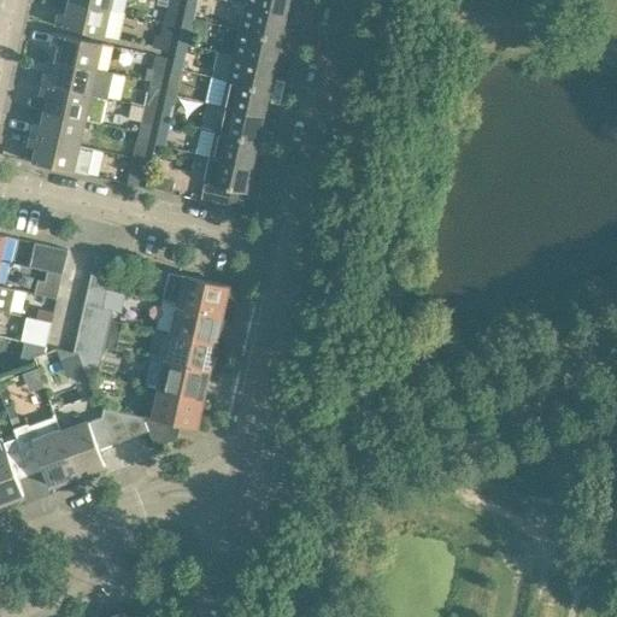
[(69,0),(69,1),(110,10),(112,0),(69,0)]
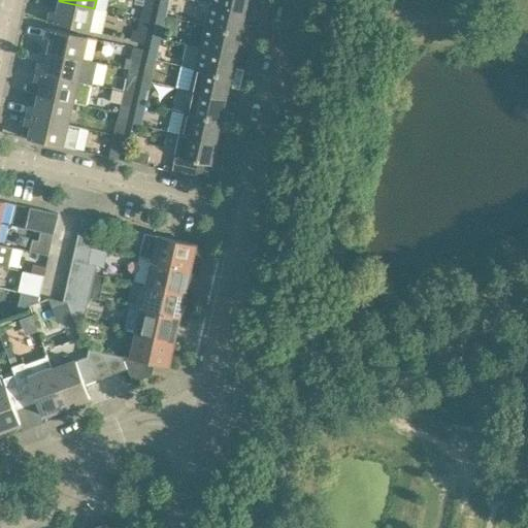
[(152,11),(154,0),(144,0),(143,9),(152,11)]
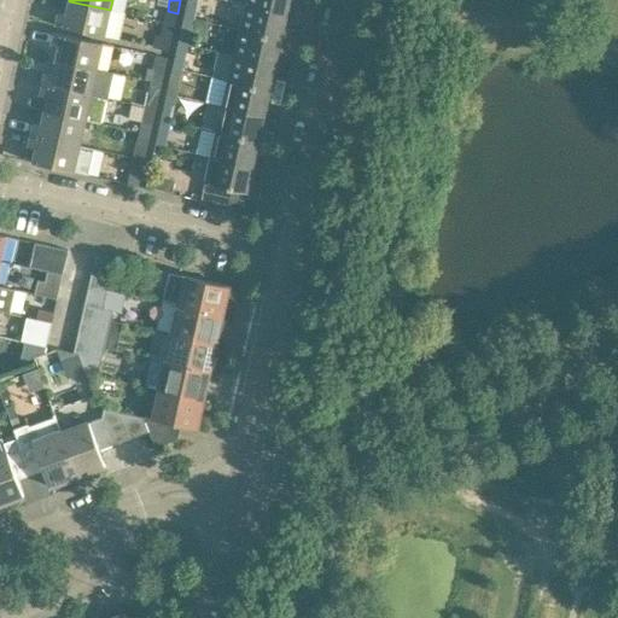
[(246,0),(245,5),(290,15),(293,1),(303,4),(303,0),(246,0)]
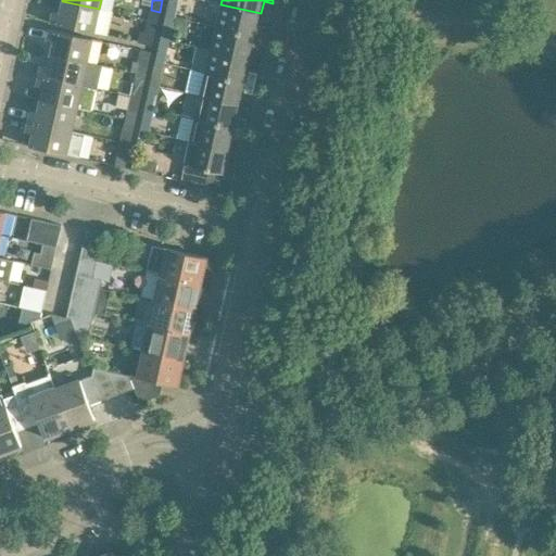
[(95,33),(99,9),(62,1),(60,13),(52,12),(50,23),(95,33)]
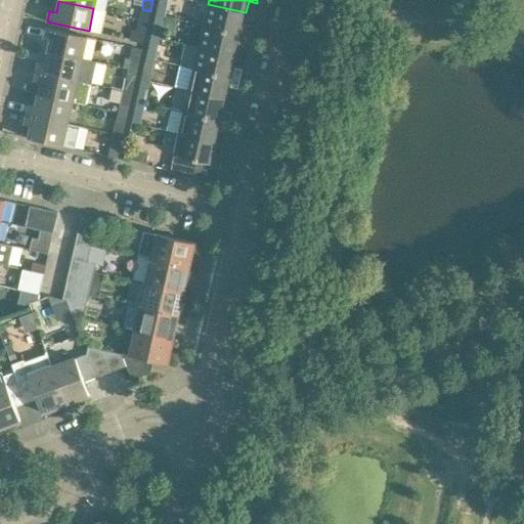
[(159,3),(156,15),(165,16),(167,5),(159,3)]
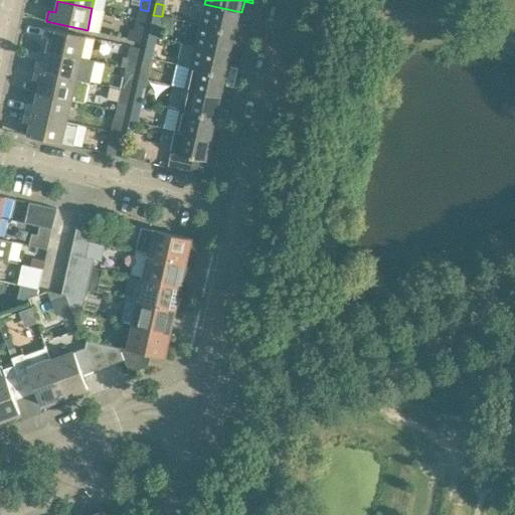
[(239,24),(241,12),(204,4),(199,25),(245,35),(247,25),(239,24)]
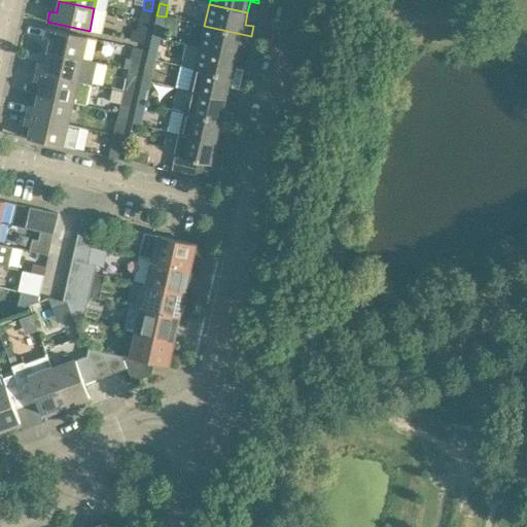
[(163,29),(166,16),(156,15),(154,27),(163,29)]
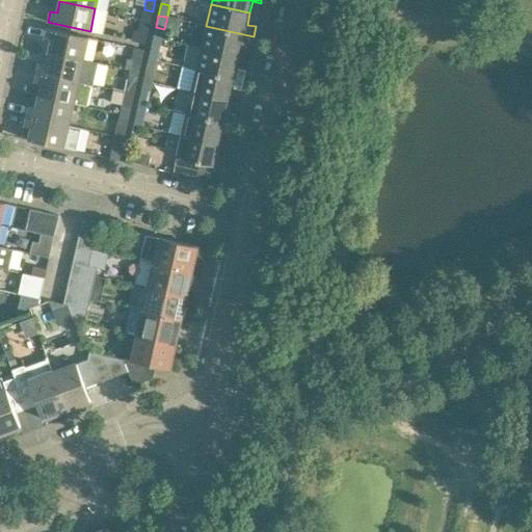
[(206,26),(202,48),(240,56),(242,45),(251,47),(254,36),(206,26)]
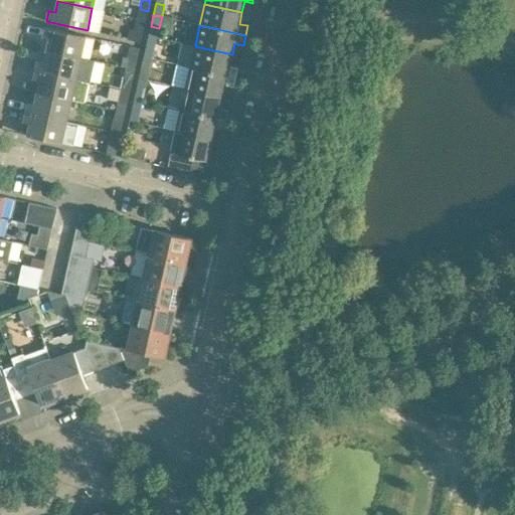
[(49,38),(46,50),(80,58),(86,36),(45,27),(43,37),(49,38)]
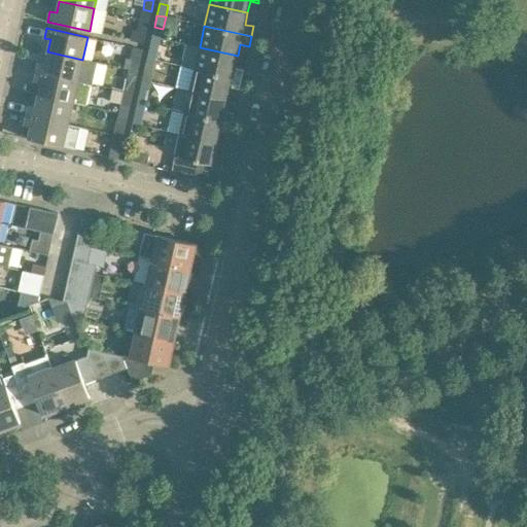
[(144,43),(147,31),(139,29),(138,31),(133,30),(131,40),(144,43)]
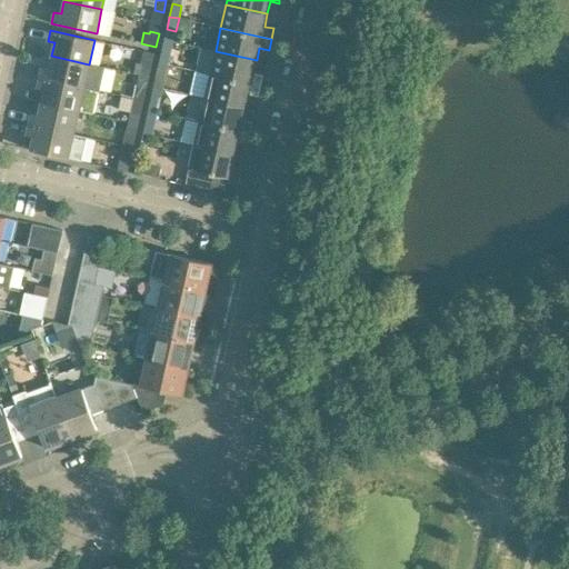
[(162,50),(159,63),(168,66),(171,52),(162,50)]
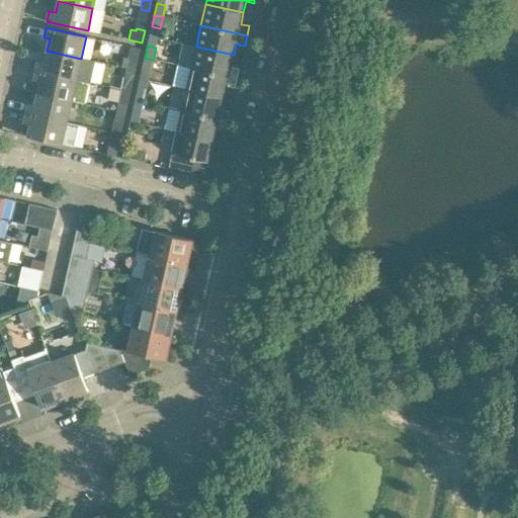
[(141,49),(133,47),(130,59),(138,61),(141,49)]
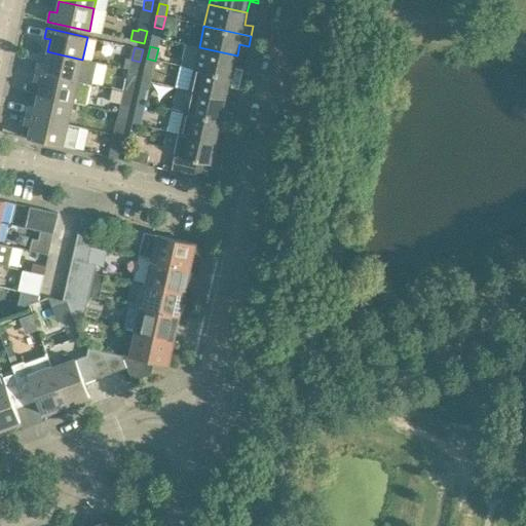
[(234,68),(237,55),(199,47),(194,69),(240,79),(243,70),(234,68)]
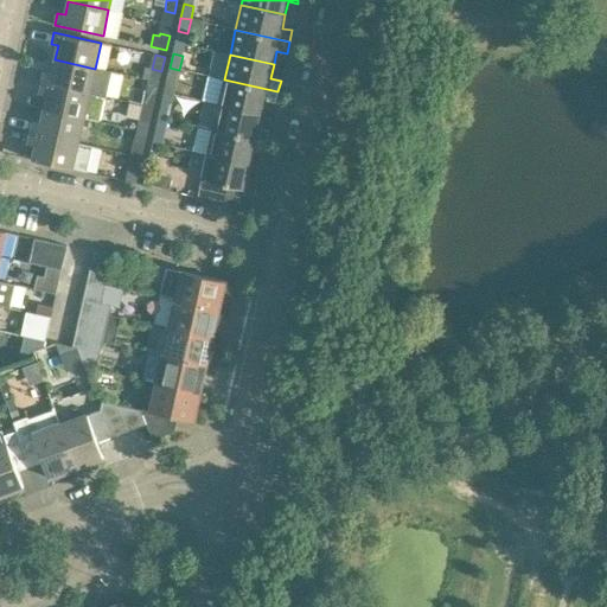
[(44,71),(42,83),(90,94),(95,69),(55,59),(52,74),(44,71)]
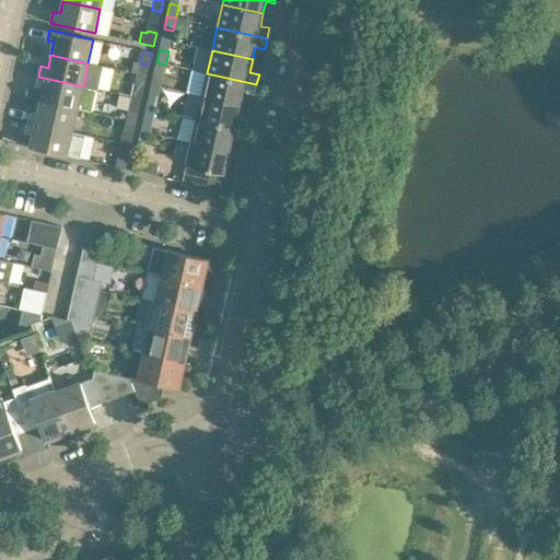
[(156,62),(151,83),(161,85),(165,65),(156,62)]
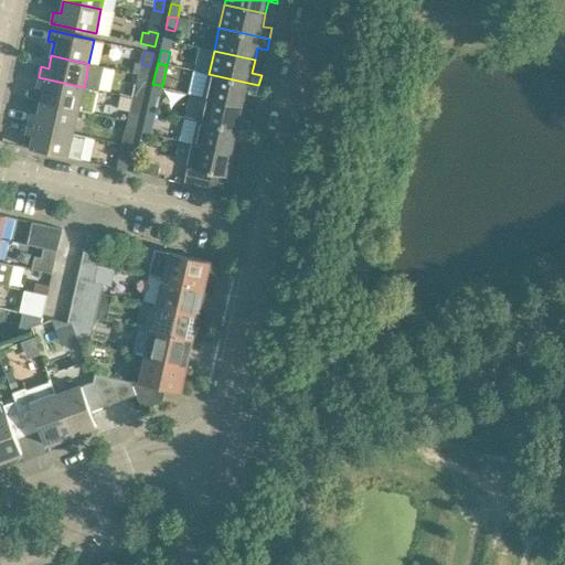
[(209,74),(203,97),(244,106),(247,94),(256,96),(258,85),(209,74)]
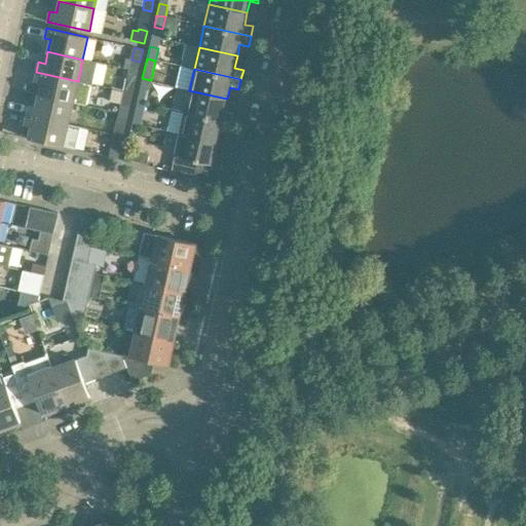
[(40,82),(38,95),(73,103),(86,106),(91,84),(78,81),(36,72),(34,81),(40,82)]
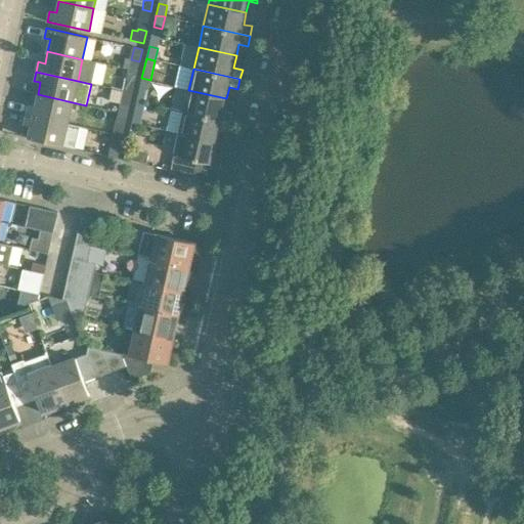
[(126,79),(124,91),(132,93),(135,81),(126,79)]
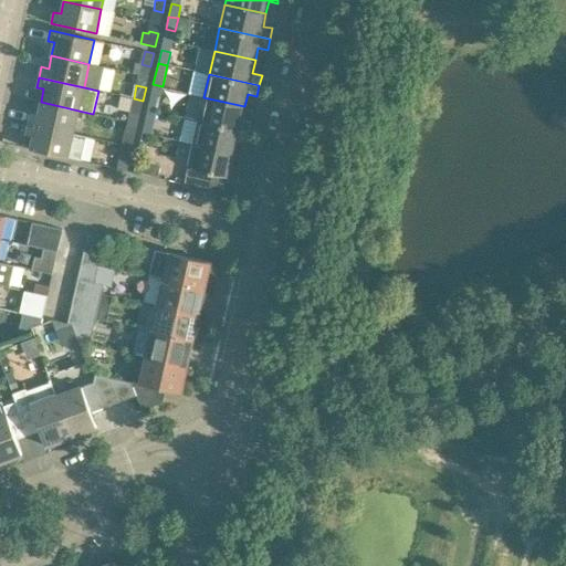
[(150,96),(147,109),(157,112),(159,98),(150,96)]
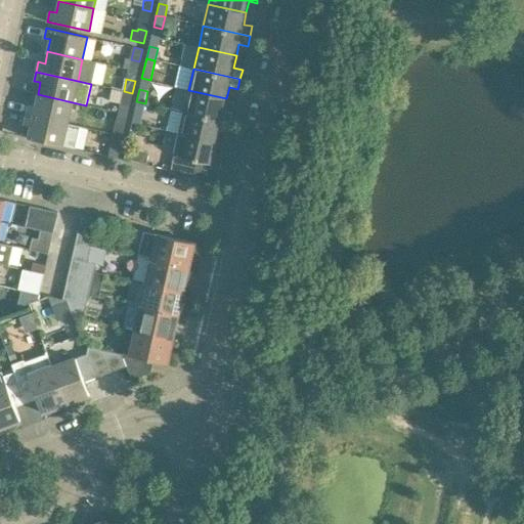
[(224,111),(226,98),(188,90),(183,112),(230,122),(232,113),(224,111)]
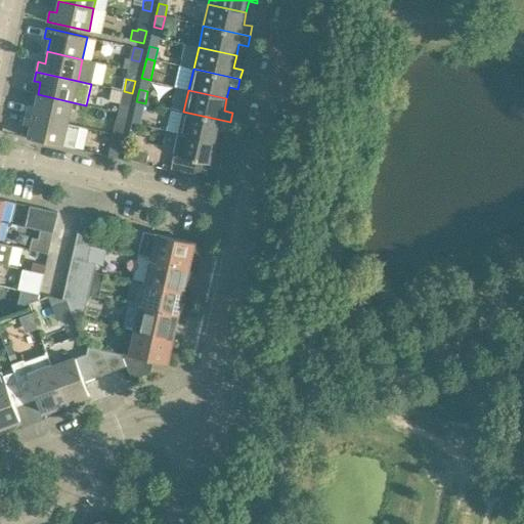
[(129,105),(132,93),(124,91),(121,103),(129,105)]
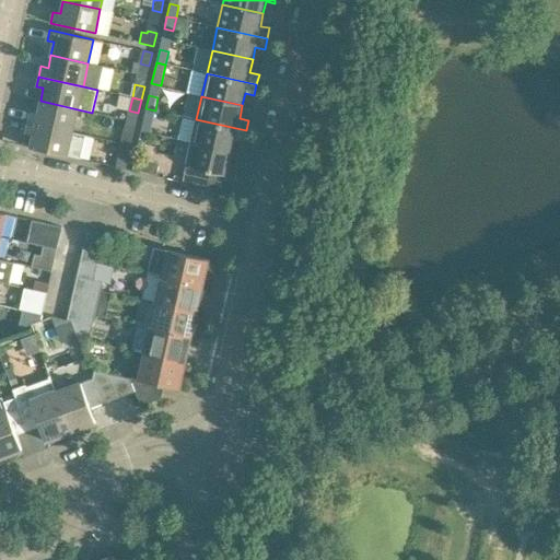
[(31,112),(28,123),(72,132),(78,109),(41,101),(37,114),(31,112)]
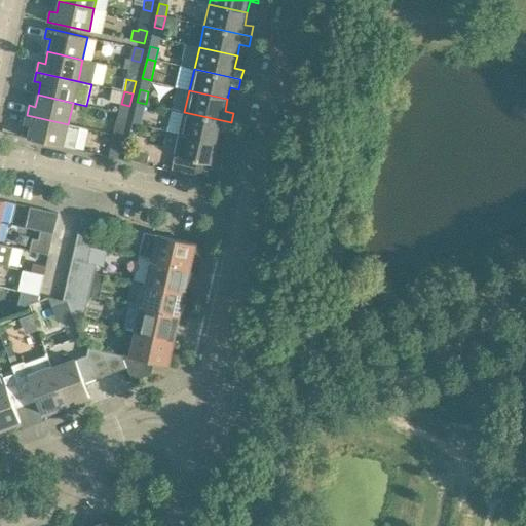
[(143,115),(146,104),(137,102),(135,114),(143,115)]
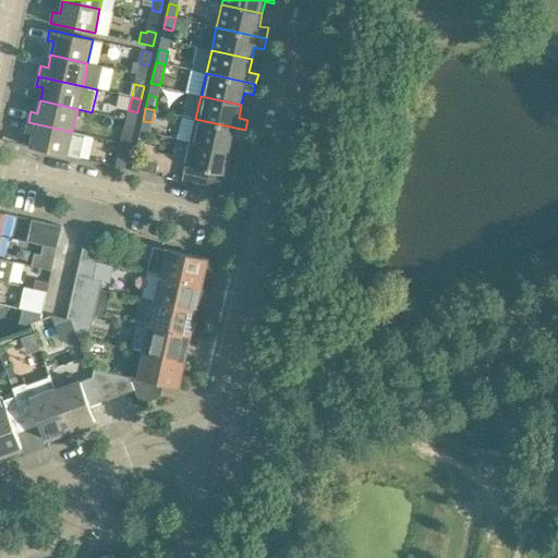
[(195,119),(191,142),(231,152),(233,138),(243,141),(245,130),(195,119)]
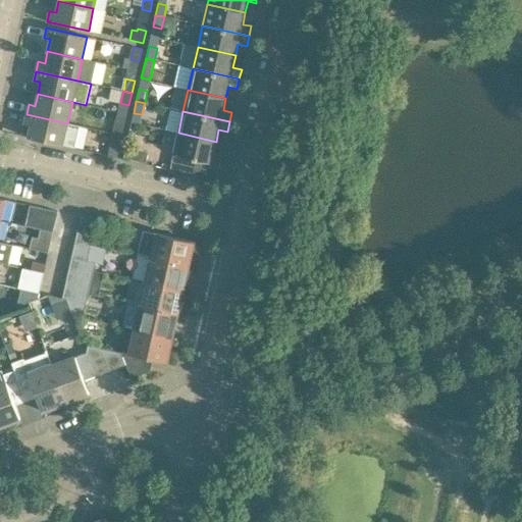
[(31,124),(28,138),(74,148),(80,125),(67,123),(27,114),(24,123),(31,124)]
